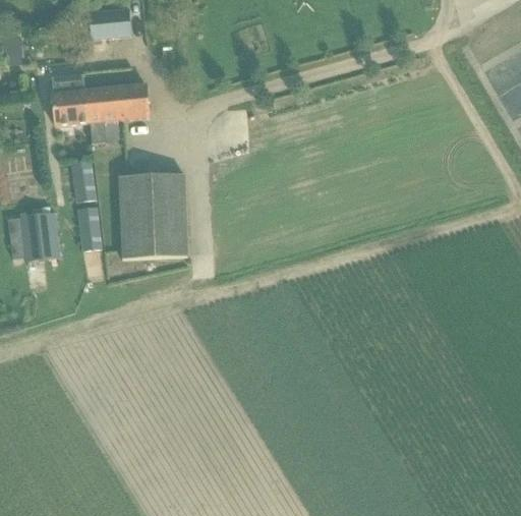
[(111,8),(90,10),(92,38),(131,35),(129,1),(111,3),(111,8)]
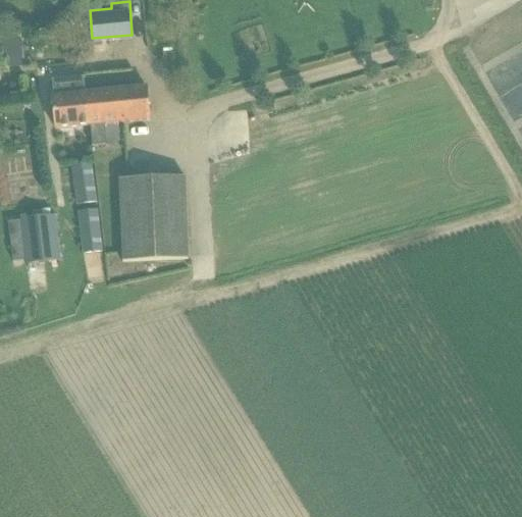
[(88,121),(85,90),(83,73),(51,76),(53,93),(54,93),(57,124),(88,121)]
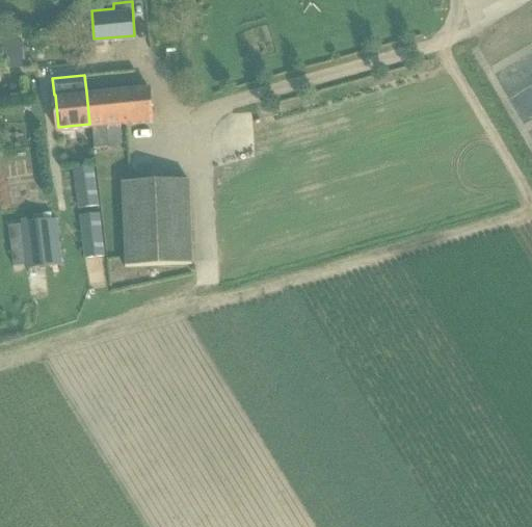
[(149,85),(86,91),(89,124),(152,119),(149,85)]
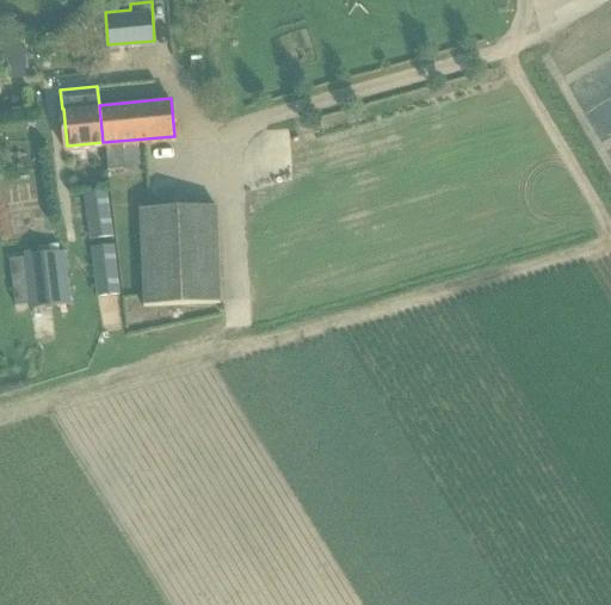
[(44,139),(44,125),(22,127),(22,139),(44,139)]
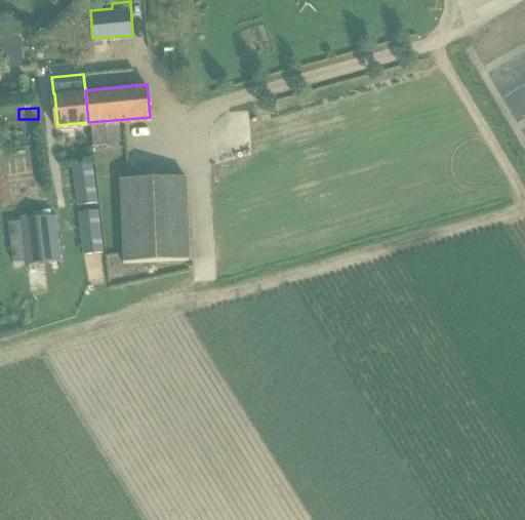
[(113,127),(99,129),(103,149),(130,145),(127,127),(114,129),(113,127)]
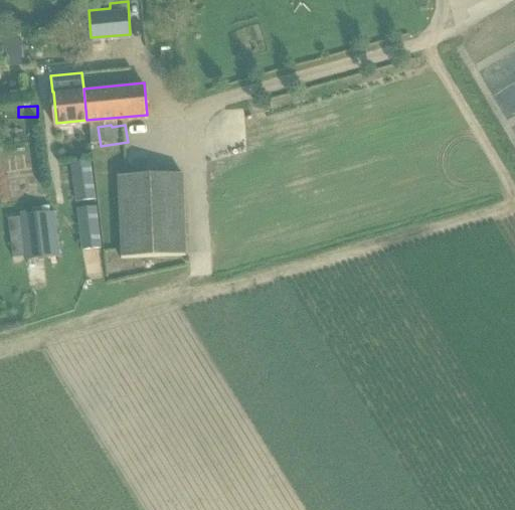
[(70,160),(75,198),(95,195),(90,157),(70,160)]
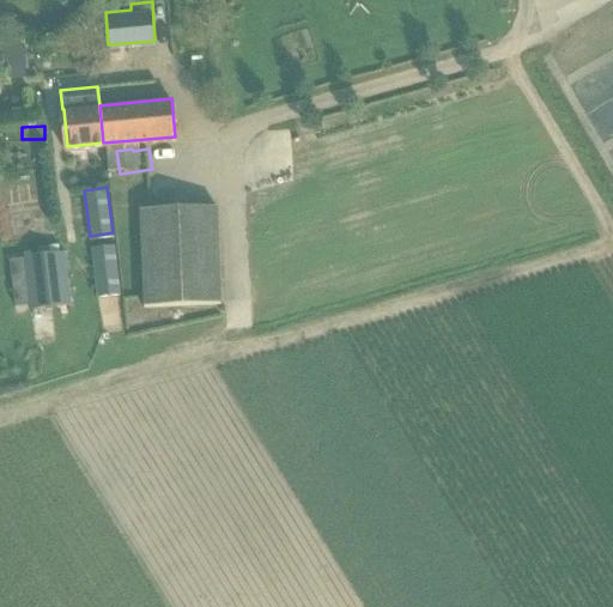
[(220,301),(218,226),(217,202),(139,206),(144,303),(220,301)]
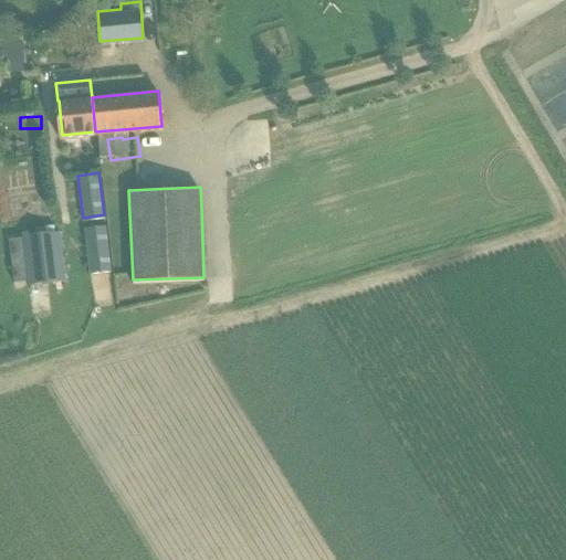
[(90,271),(111,267),(105,223),(84,225),(90,271)]
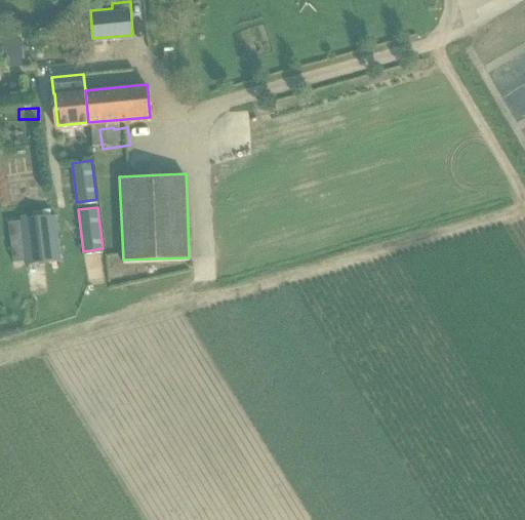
[(18,216),(25,261),(61,256),(55,212),(18,216)]
